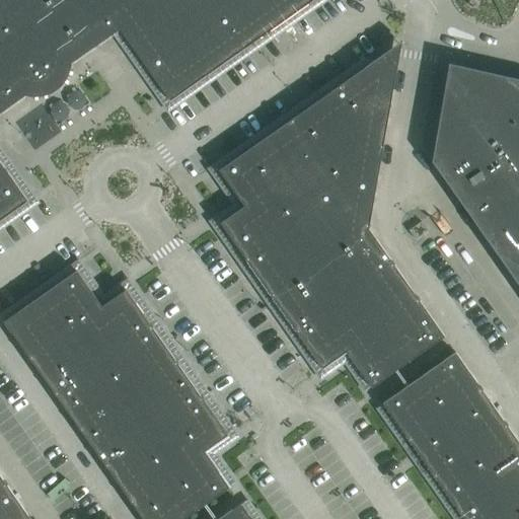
[(71,63),(113,33),(120,29),(161,88),(181,92),(312,0),(0,0),(0,220),(27,201),(0,161),(0,113),(25,95),(21,89),(67,57),(71,63)]
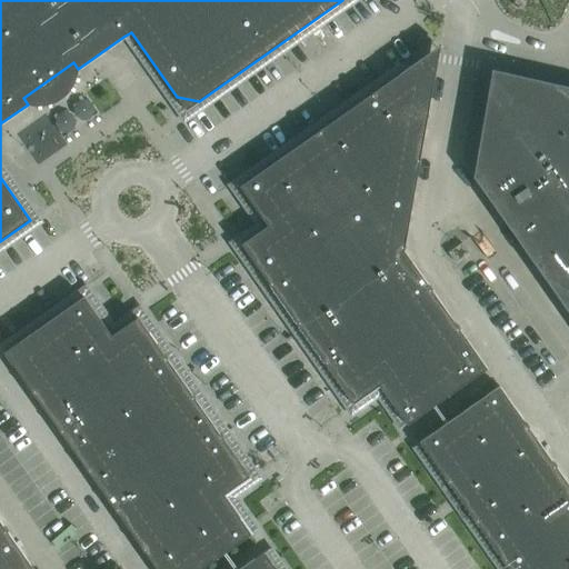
[(405,251),(436,71),(440,47),(411,67),(240,187),(268,226),(241,245),(353,403),(380,386),(407,425),(487,369),(405,251)]
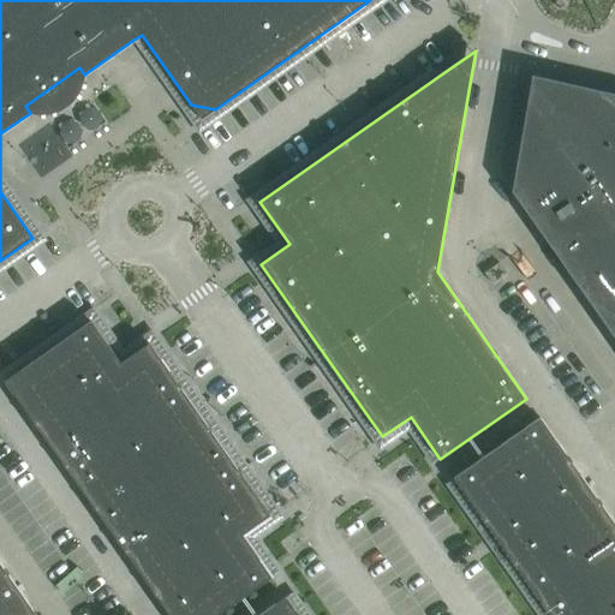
[(531,84),(512,191),(614,338),(614,94),(532,76),(531,84)]
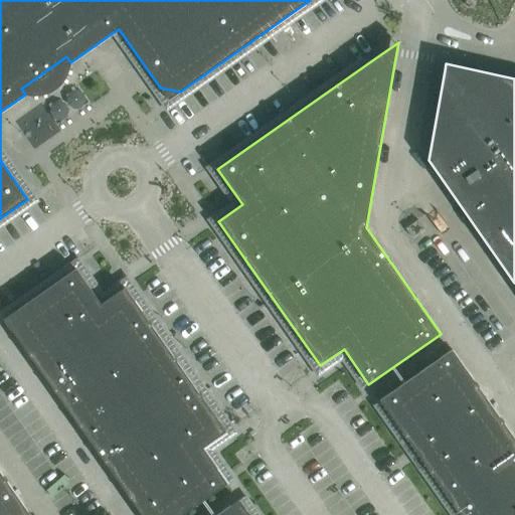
[(418,219),(405,228),(412,238),(420,232),(424,228),(418,219)]
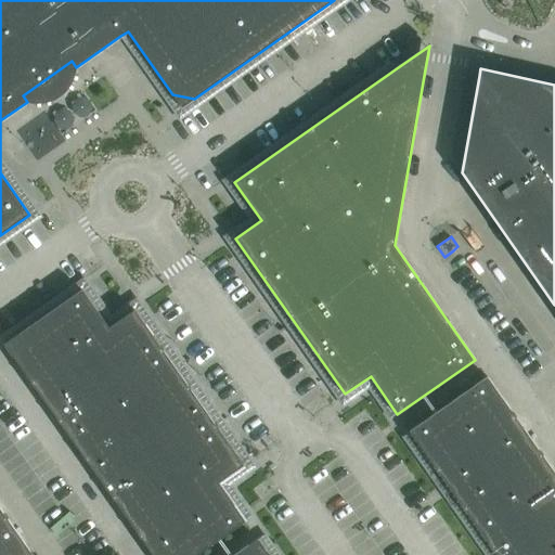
[(244,465),(134,310),(110,327),(82,289),(17,335),(13,357),(153,554),(196,554),(245,521),(218,482),(244,465)]
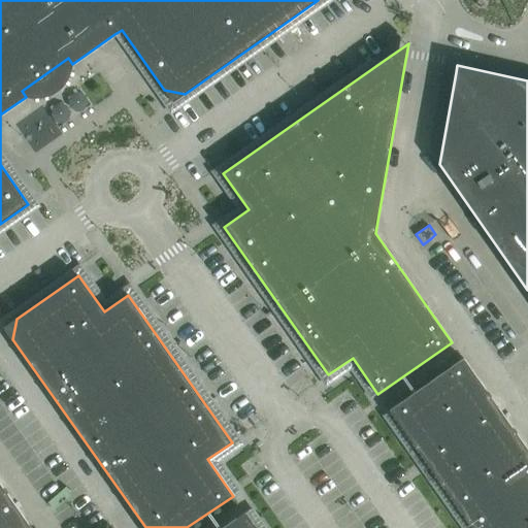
[(527,527),(527,450),(463,358),(390,410),(472,527),(527,527)]
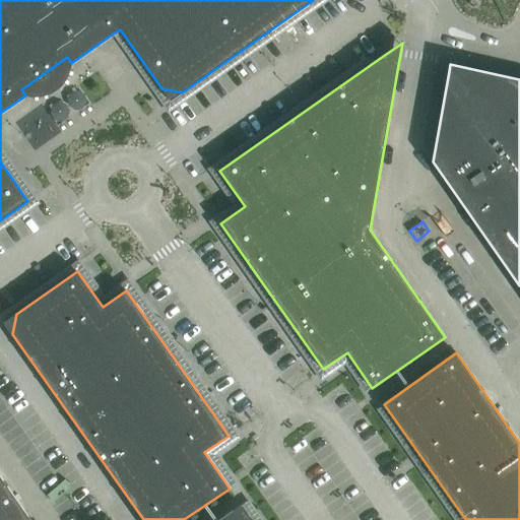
[(0,519),(30,519),(0,475),(0,519)]
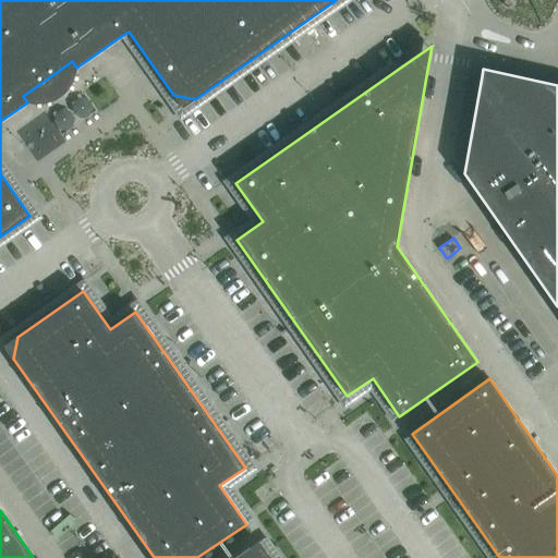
[(270,557),(258,541),(233,557),(270,557)]
